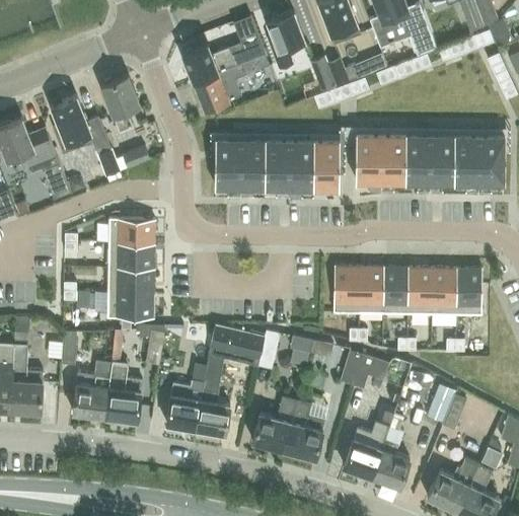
[(360,33),(348,0),(320,0),(317,1),(334,44),(360,33)]
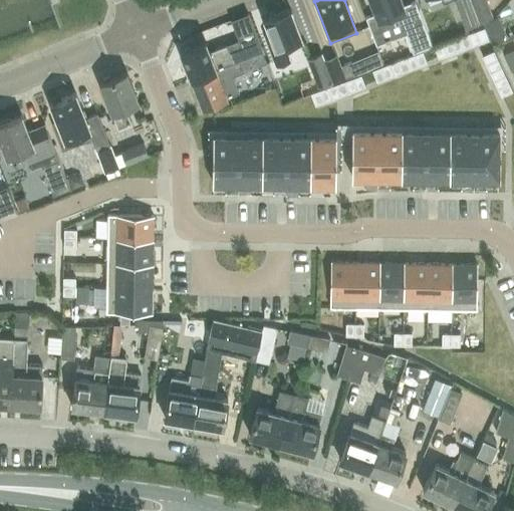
[(407,17),(400,0),(369,0),(375,15),(365,19),(370,33),(400,22),(413,54),(432,47),(419,13),(407,17)]
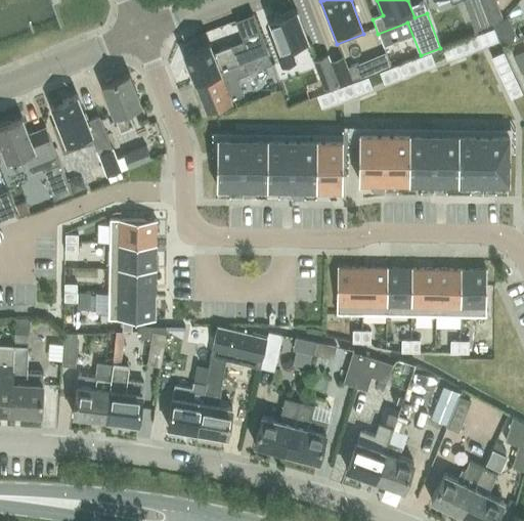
[(464,0),(465,0),(463,1),(474,32),(488,27),(477,0),(464,0)]
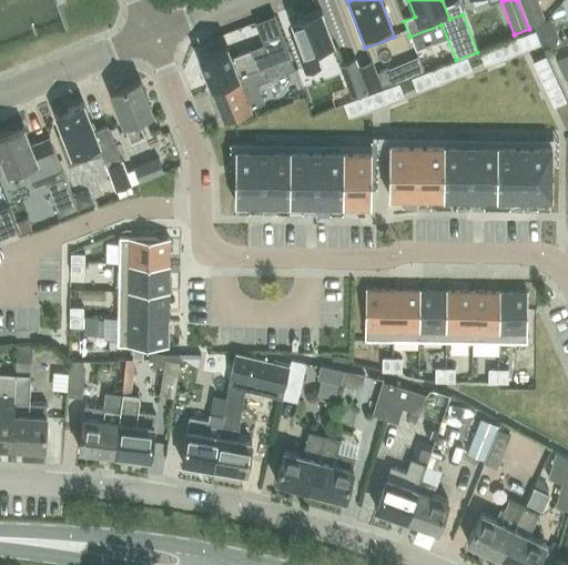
[(535,0),(517,0),(529,29),(538,24),(544,22),(535,0)]
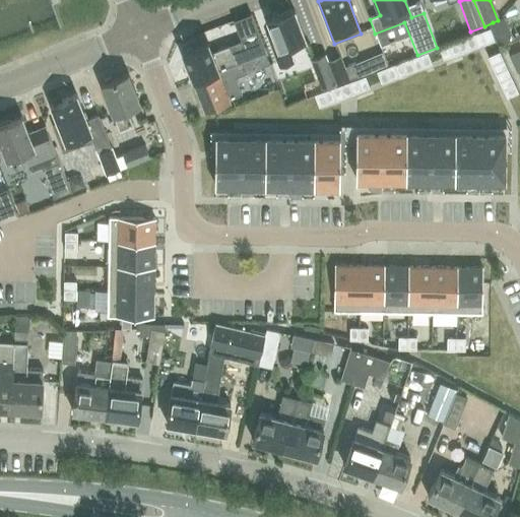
[(266,21),(272,37),(267,39),(278,69),(293,63),(286,48),(306,41),(295,10),(266,21)]
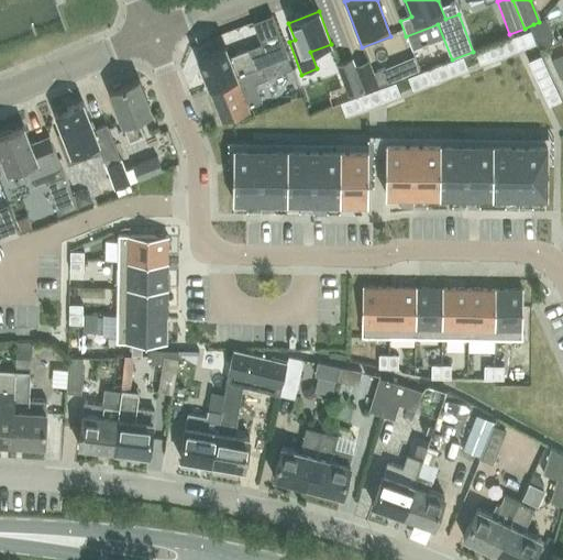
[(551,43),(562,39),(562,23),(560,13),(542,20),(551,43)]
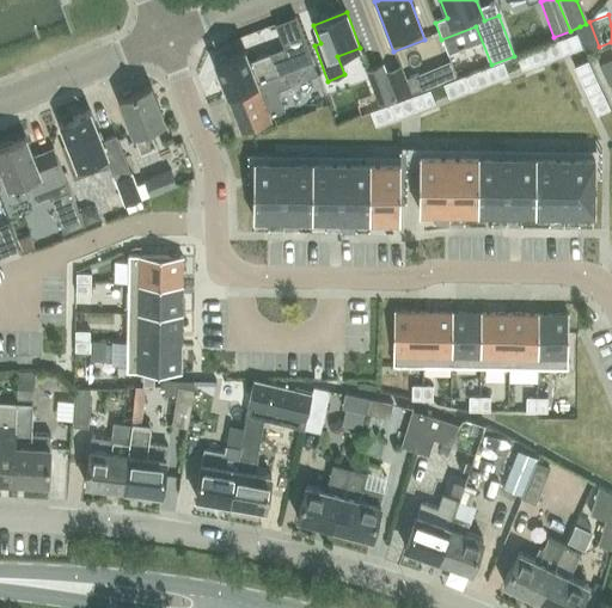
[(571,54),(581,49),(576,36),(565,40),(571,54)]
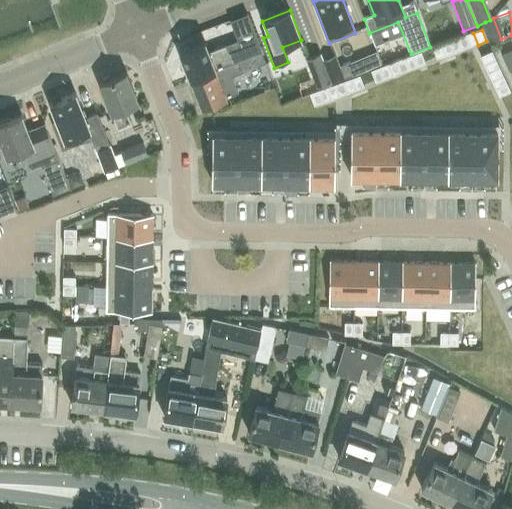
[(470,48),(478,45),(473,33),(465,36),(470,48)]
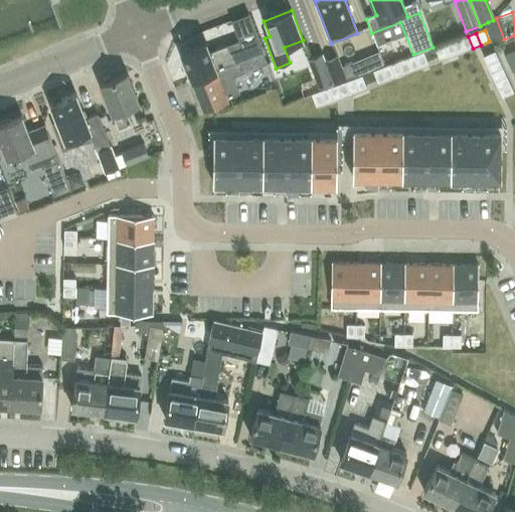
[(239,47),(235,49),(240,62),(263,53),(255,35),(239,41),(237,42),(239,47)]
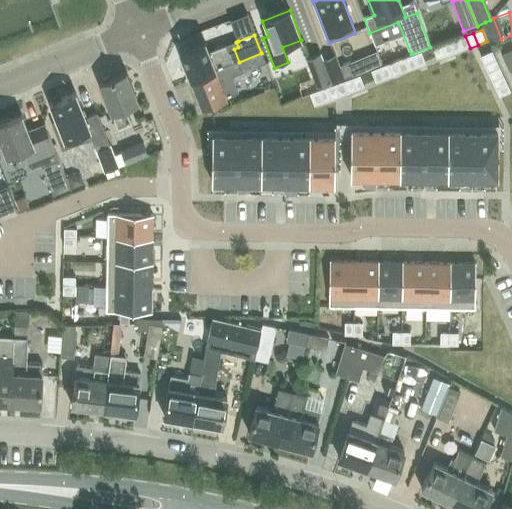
[(461,51),(470,48),(465,36),(457,39),(461,51)]
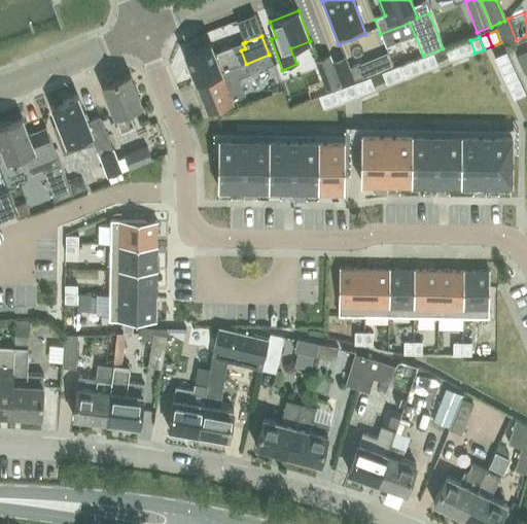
[(466,56),(475,53),(470,40),(462,43),(466,56)]
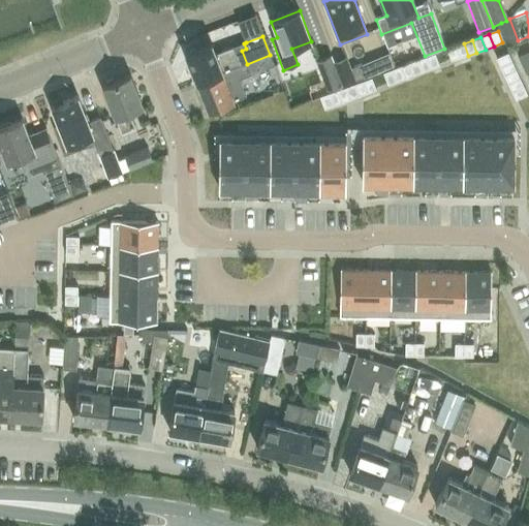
[(460,59),(468,56),(464,43),(455,48),(460,59)]
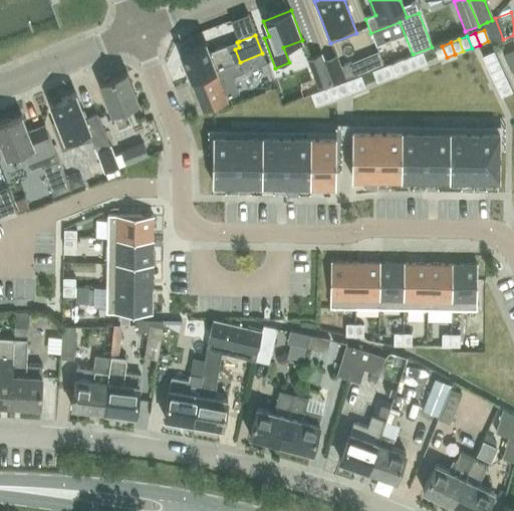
[(192,81),(240,62),(235,49),(228,51),(226,46),(209,53),(205,44),(181,53),(192,81)]
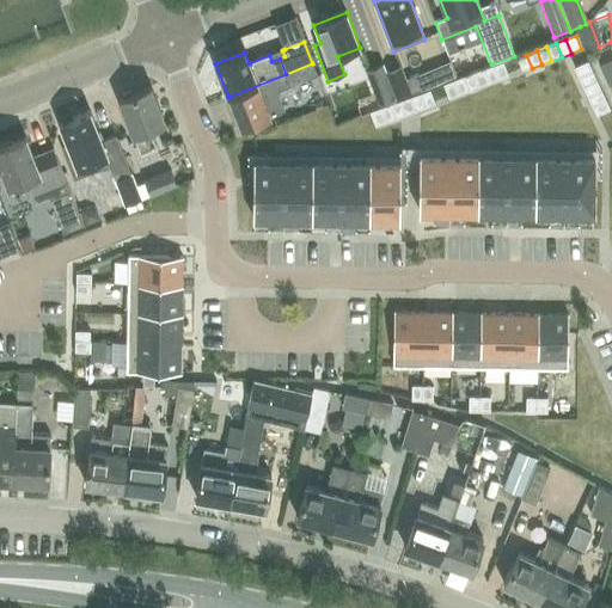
[(521,72),(532,68),(526,55),(516,59),(521,72)]
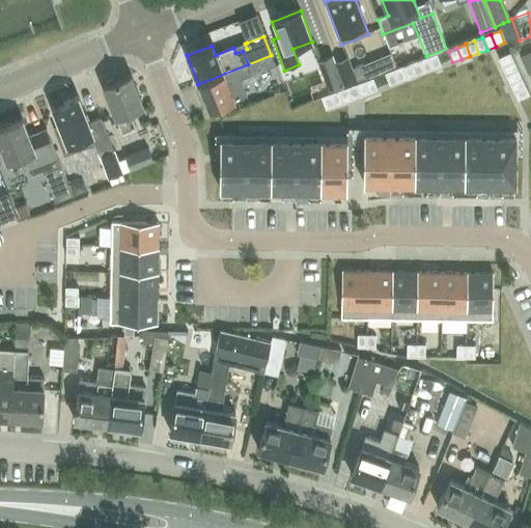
[(530,52),(519,59),(523,67),(524,66),(530,63),(530,52)]
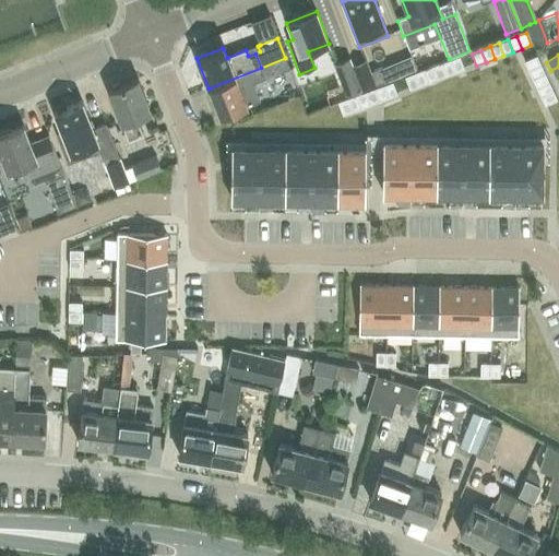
[(454,74),(464,71),(459,58),(450,61),(454,74)]
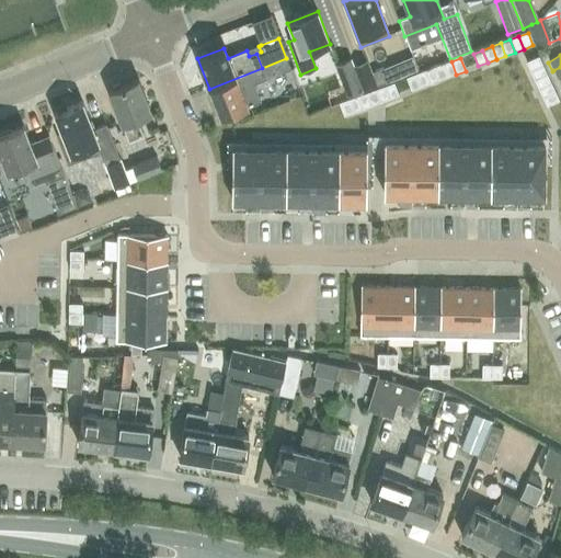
[(526,64),(529,72),(542,67),(538,58),(526,64)]
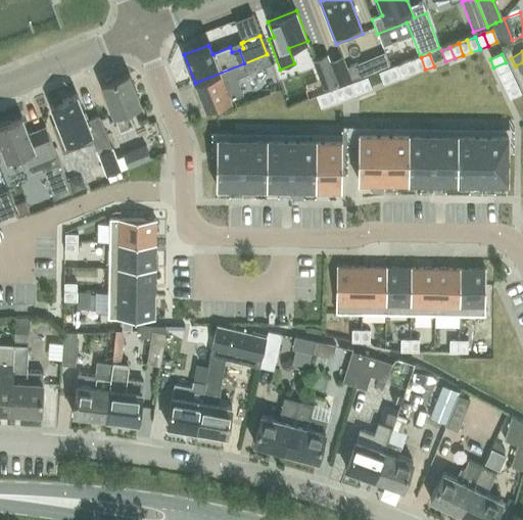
[(339,87),(330,63),(327,56),(312,62),(324,92),(339,87)]
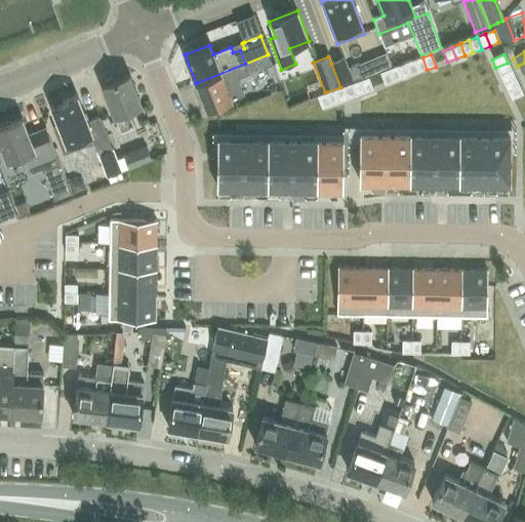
[(418,73),(427,70),(422,57),(414,62),(418,73)]
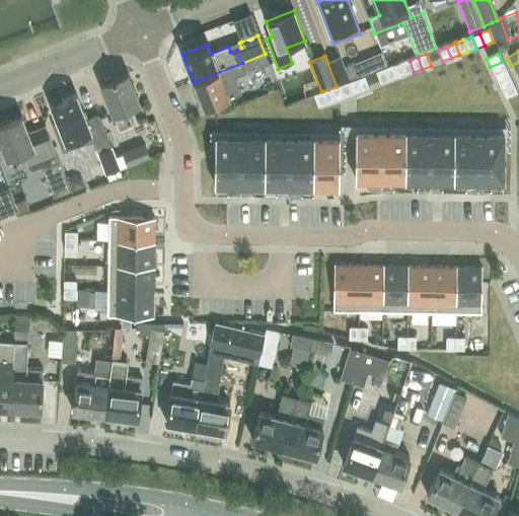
[(327,63),(337,86),(360,77),(355,65),(344,69),(340,59),(327,63)]
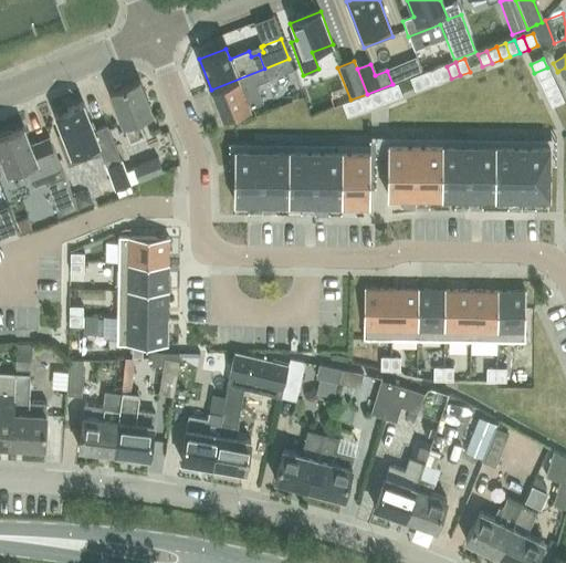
[(442,82),(451,79),(447,66),(437,70),(442,82)]
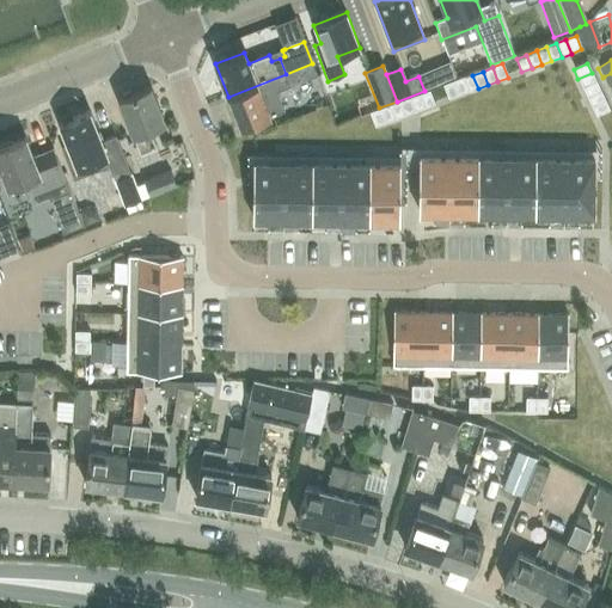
[(582,88),(597,83),(592,73),(577,79),(582,88)]
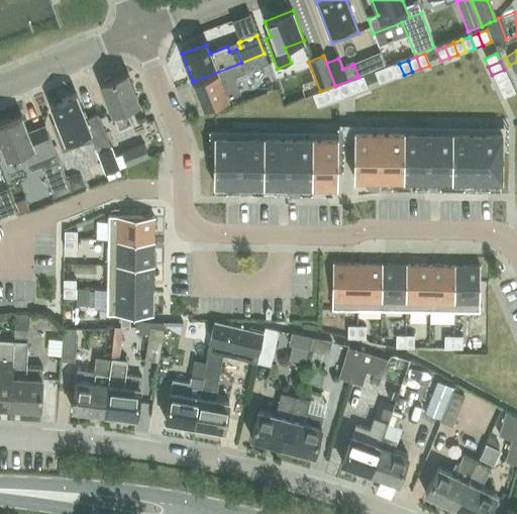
[(241,63),(193,82),(204,109),(240,95),(234,79),(245,75),(241,63)]
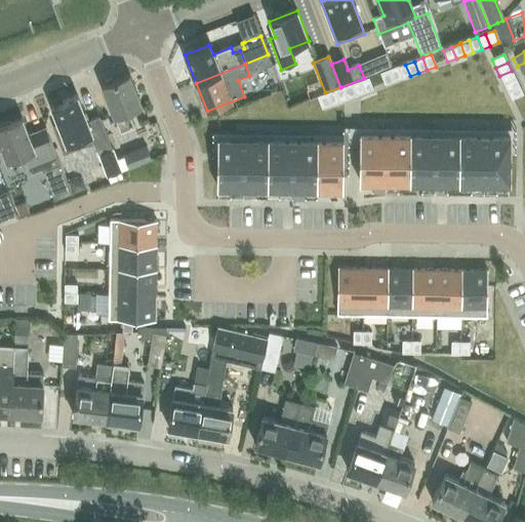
[(402,80),(410,76),(405,65),(397,68),(402,80)]
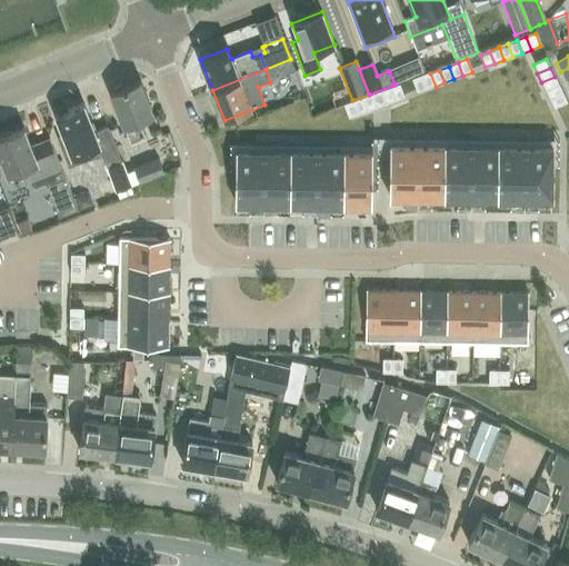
[(426,90),(436,87),(430,73),(421,77),(426,90)]
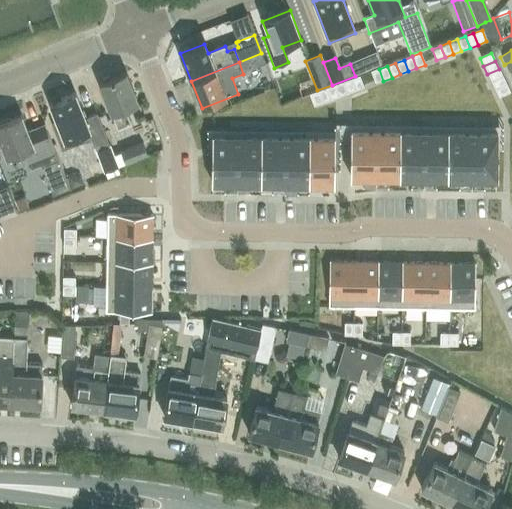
[(375,84),(383,81),(379,69),(370,72),(375,84)]
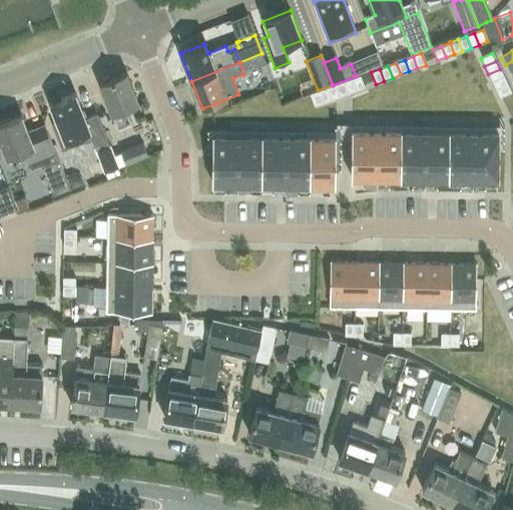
[(492,82),(503,77),(500,69),(488,74),(492,82)]
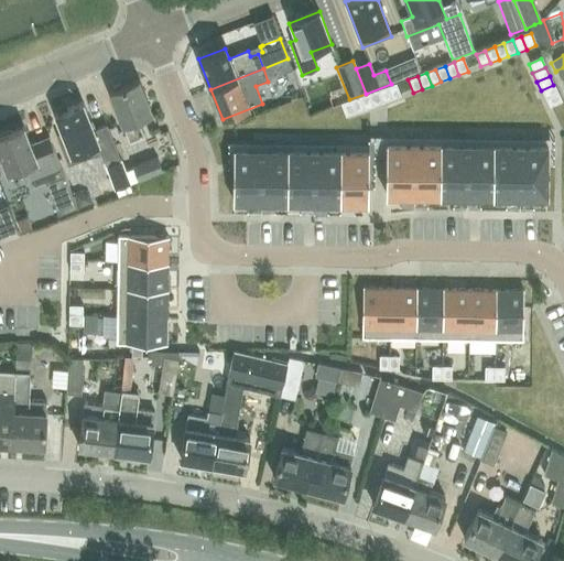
[(152,115),(139,82),(121,88),(120,85),(114,87),(115,90),(110,93),(130,143),(143,138),(137,121),(152,115)]
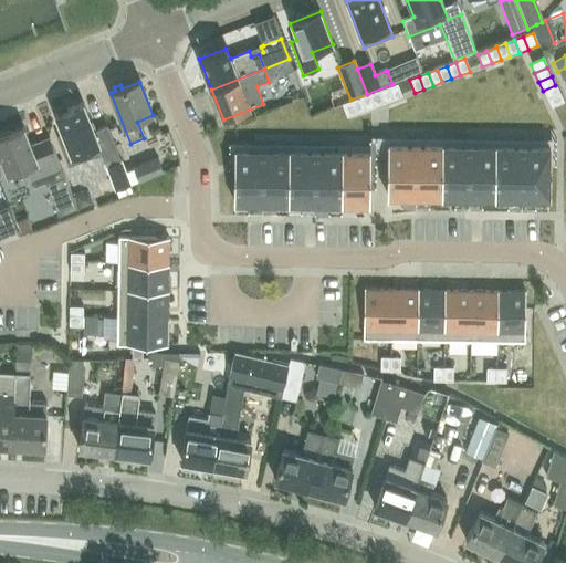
[(392,102),(401,97),(397,85),(388,89),(392,102)]
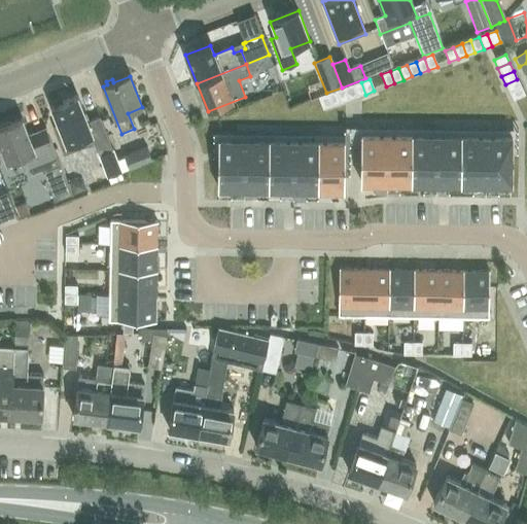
[(510,93),(521,88),(517,79),(505,84),(510,93)]
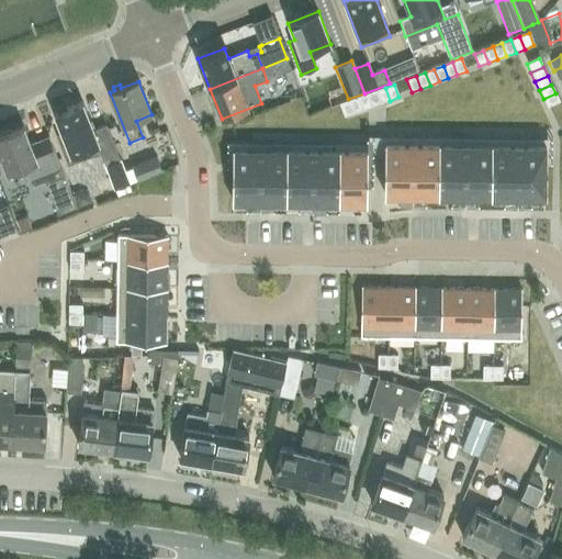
[(381,104),(390,101),(385,88),(377,91),(381,104)]
